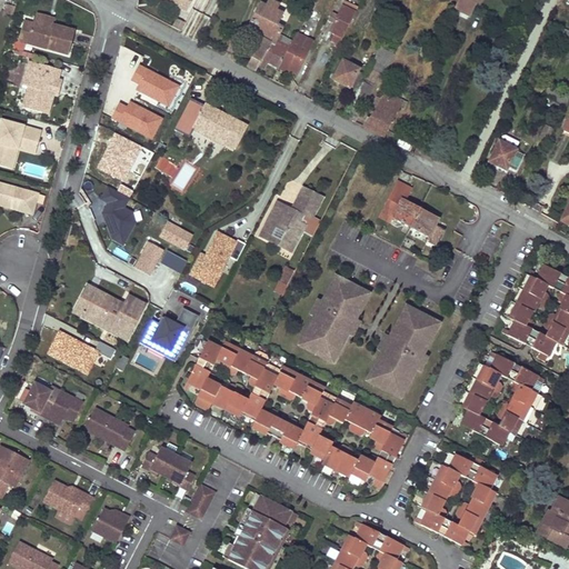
[(178,7),(187,11),(191,0),(171,0),(179,5),(178,7)]
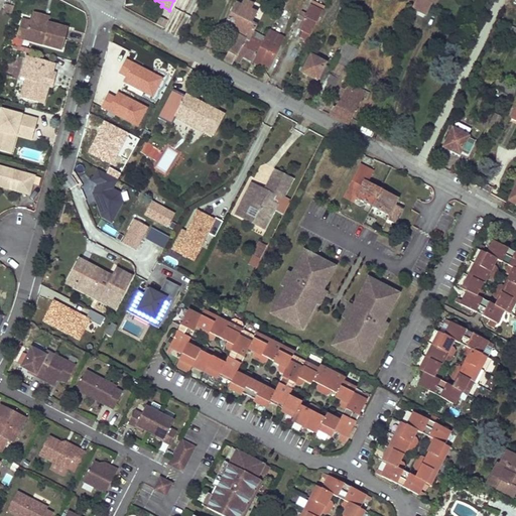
[(251,0),(243,0),(241,5),(236,2),(225,24),(240,32),(224,60),(232,65),(235,59),(246,38),(249,40),(253,32),(257,24),(252,22),(257,12),(251,9),(253,4),(250,3),(251,0)]
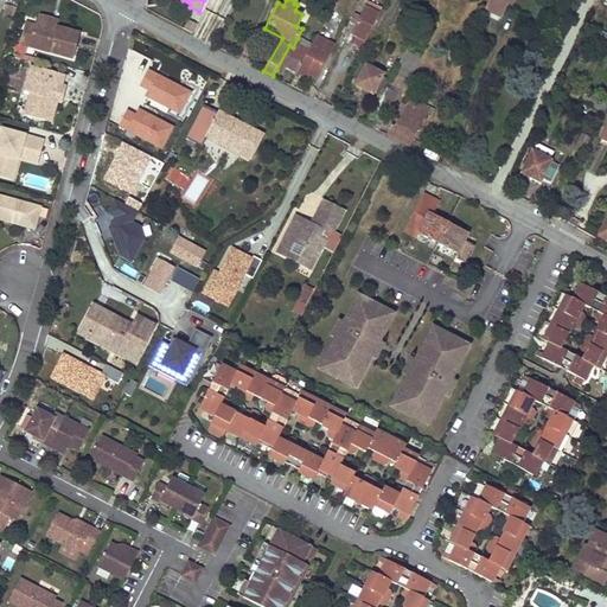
[(489,0),(485,10),(500,18),(508,2),(509,0),(489,0)]
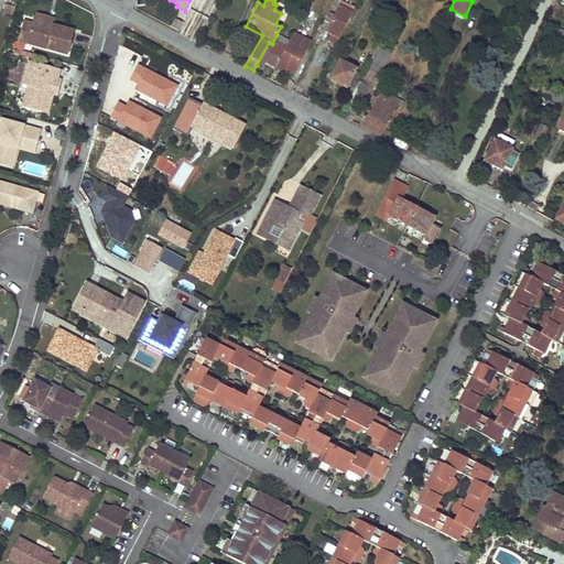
[(332,33),(328,41),(336,44),(339,38),(348,19),(351,12),(355,8),(344,2),(340,8),(339,8),(327,31),(332,33)]
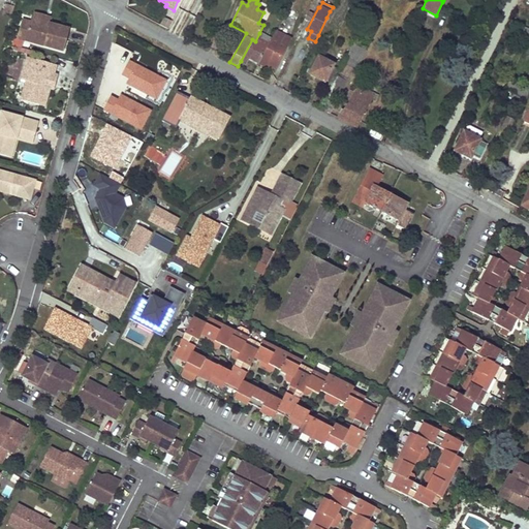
[(14,6),(5,4),(3,11),(12,14),(14,6)]
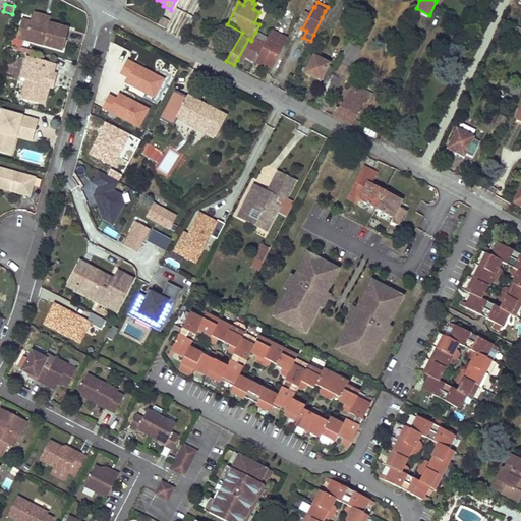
[(48,18),(32,13),(29,22),(45,26),(46,23),(48,18)]
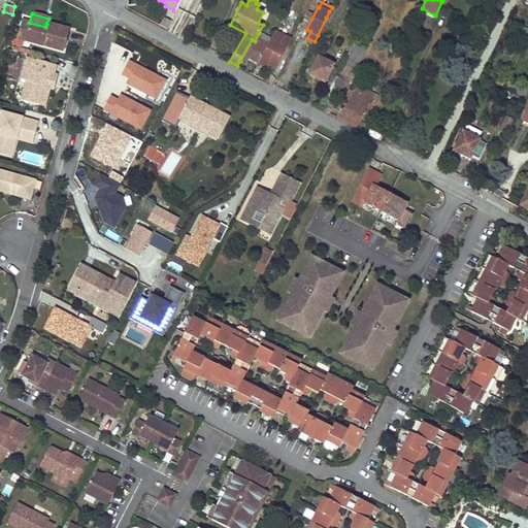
[(167,29),(171,22),(164,18),(160,25),(167,29)]
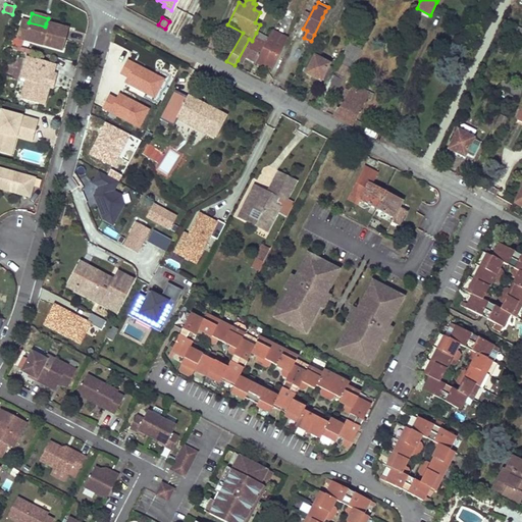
[(365,23),(360,21),(357,27),(363,30),(365,23)]
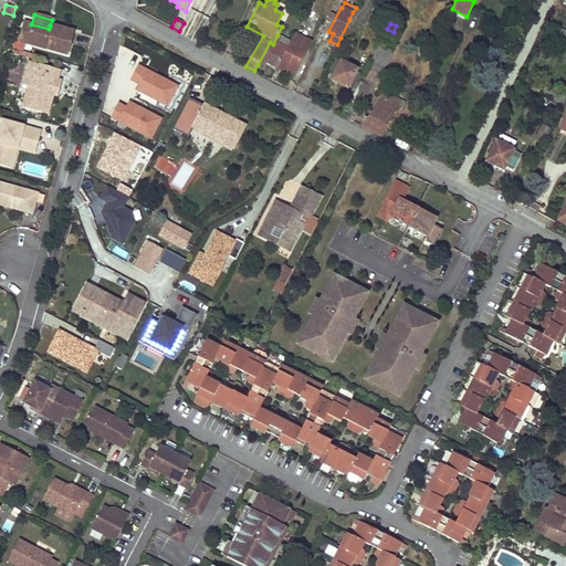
[(73,33),(50,25),(49,29),(31,24),(25,43),(66,55),(73,33)]
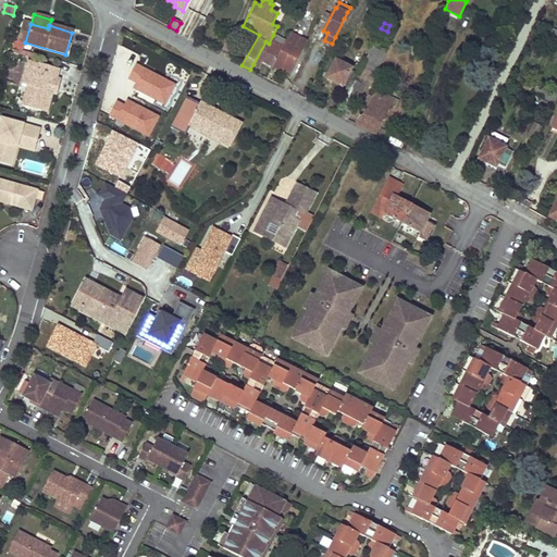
[(186,36),(197,41),(201,33),(190,27),(186,36)]
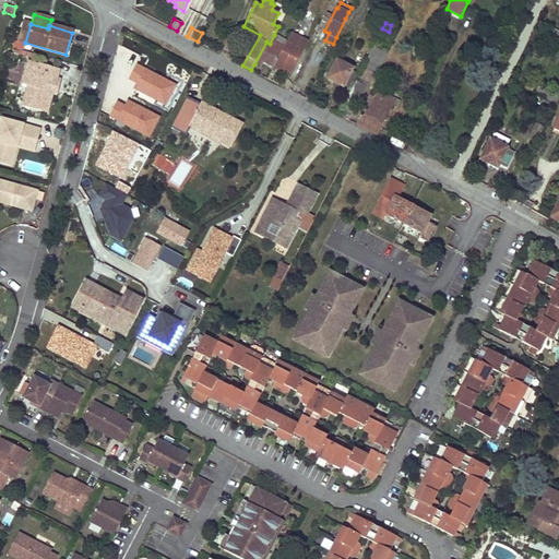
[(266,42),(254,64),(260,67),(263,61),(274,67),(289,38),(285,37),(284,39),(274,35),(270,44),(266,42)]
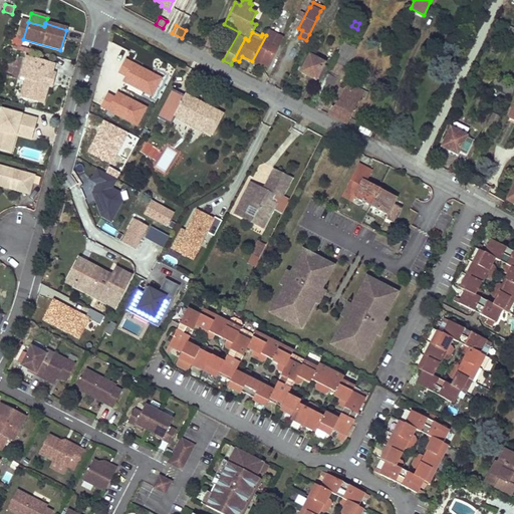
[(282,38),(269,32),(267,32),(266,35),(252,61),(267,68),(282,38)]
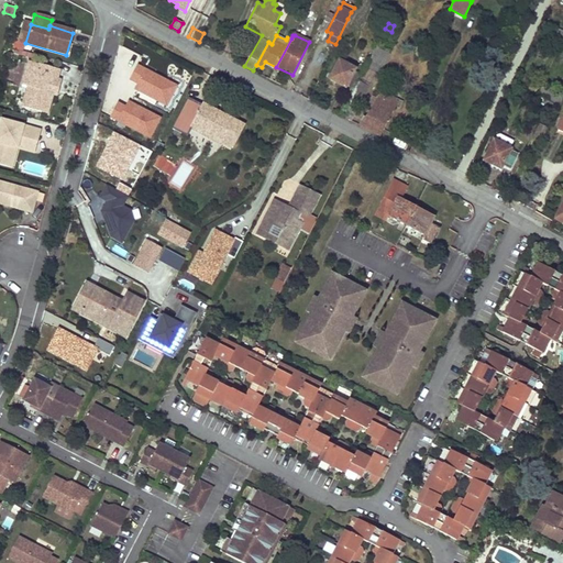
[(428,48),(422,45),(418,56),(422,58),(428,48)]
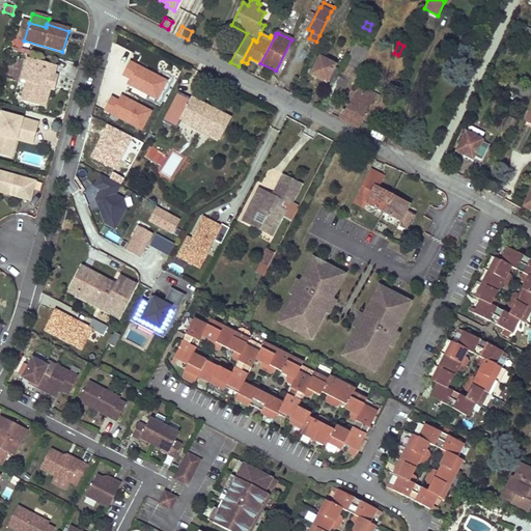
[(341,71),(340,74),(351,79),(362,57),(357,55),(360,49),(354,46),(341,71)]
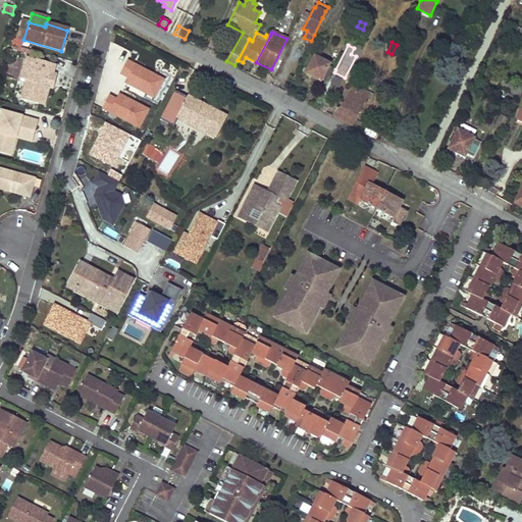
[(329,64),(314,56),(306,73),(320,81),(321,80),(328,84),(332,74),(334,72),(335,69),(328,65),(329,64)]
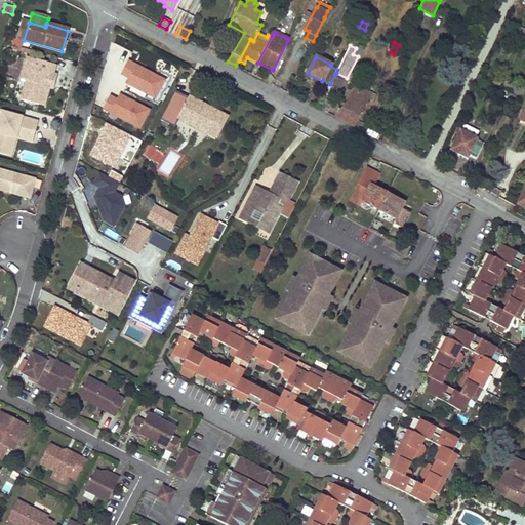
[(55,66),(27,57),(24,68),(30,70),(27,81),(22,99),(44,106),(49,87),(46,86),(49,75),(52,76),(55,66)]
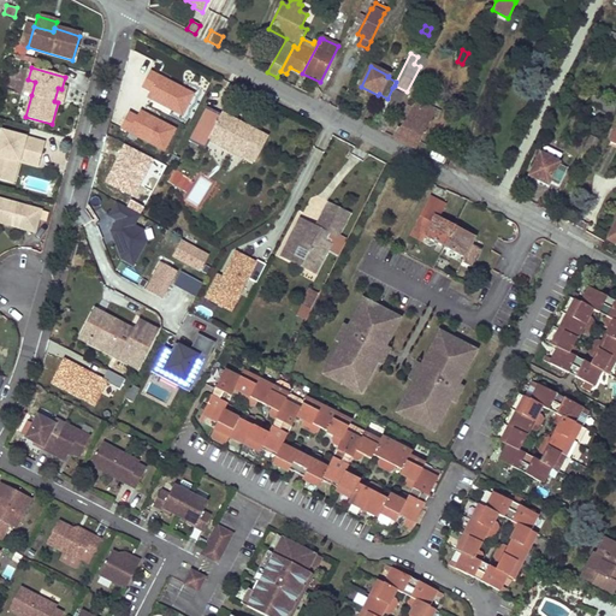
[(148,93),(146,99),(182,119),(195,95),(149,70),(140,89),(148,93)]
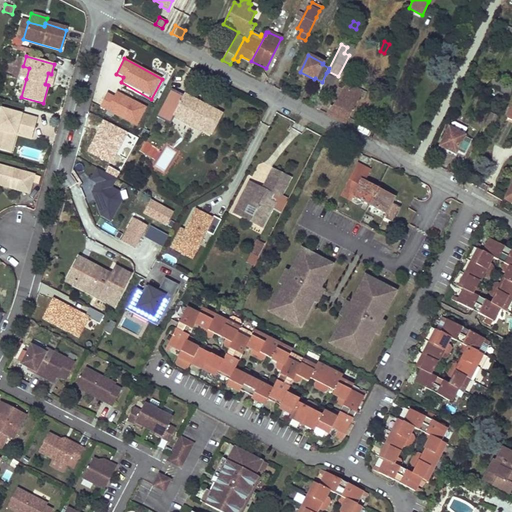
[(26,79),(29,68),(23,66),(20,78),(26,79)]
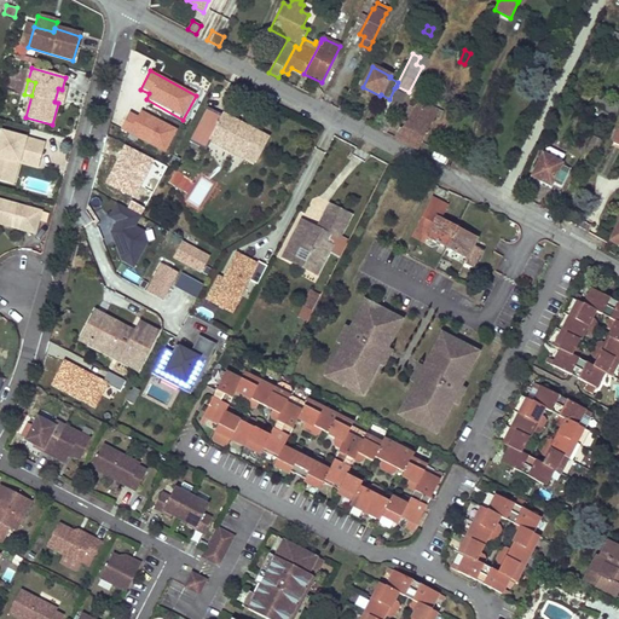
[(63,104),(67,91),(62,90),(58,88),(55,102),(58,103),(63,104)]
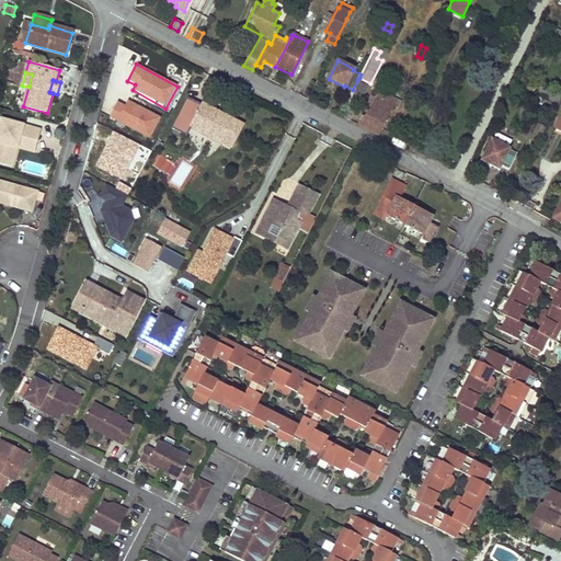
[(356,105),(366,84),(357,80),(353,90),(347,101),(356,105)]
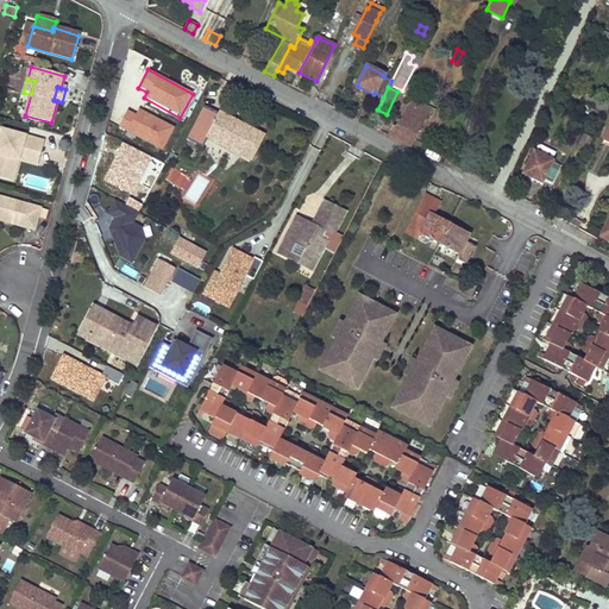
[(583,102),(606,114),(608,106),(608,102),(588,92),(583,102)]
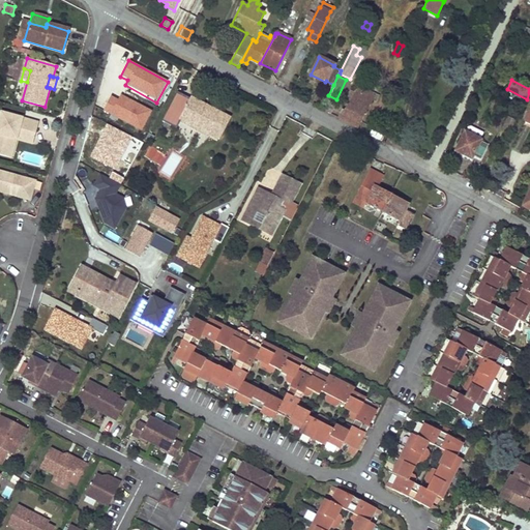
[(347,105),(340,119),(358,127),(372,100),(365,97),(369,91),(370,89),(359,83),(354,94),(349,106),(347,105)]
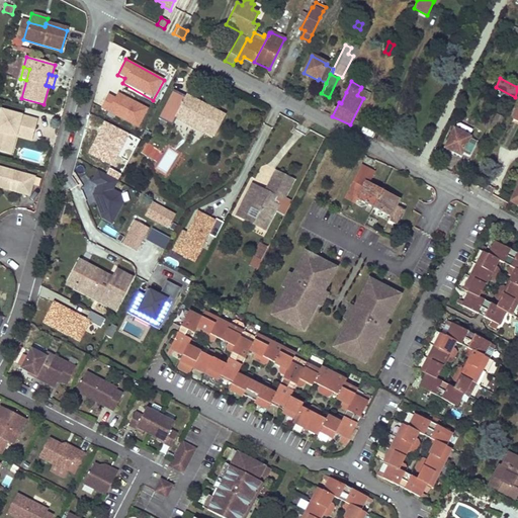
[(371,94),(360,89),(357,95),(363,98),(368,100),(371,94)]
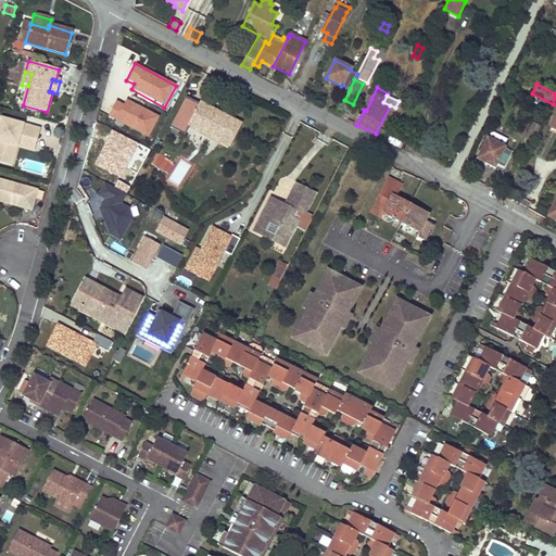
[(364,110),(366,111),(371,99),(368,97),(363,109),(364,110)]
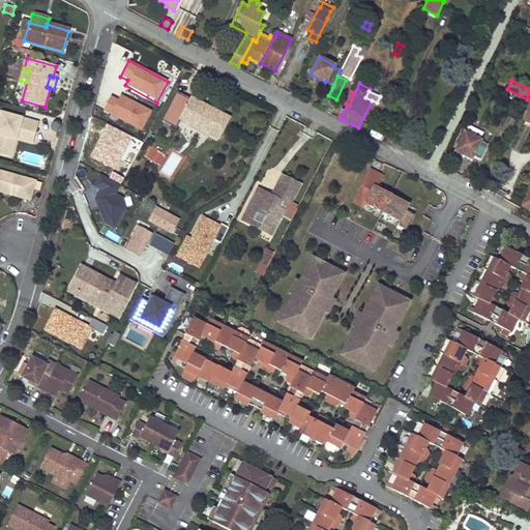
[(192,99),(179,93),(164,122),(176,128),(181,119),(209,134),(219,113),(209,108),(208,111),(200,107),(202,104),(192,98),(192,99)]
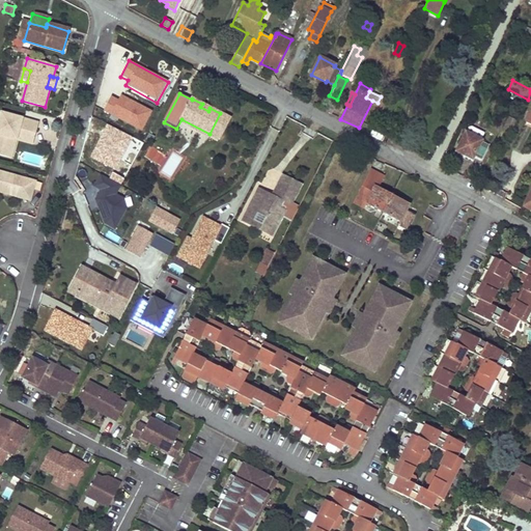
[(110,96),(103,111),(141,132),(152,112),(121,95),(118,101),(110,96)]
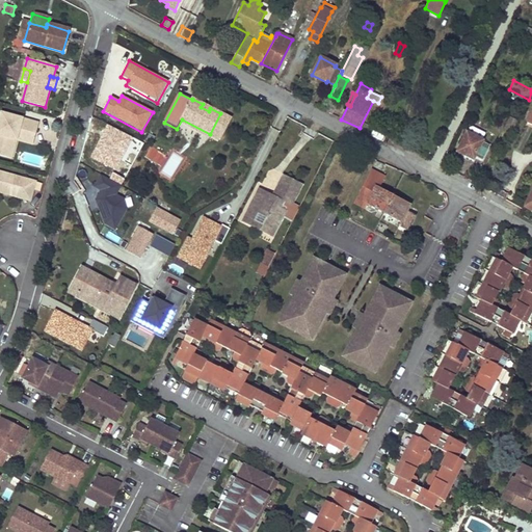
[(338,100),(329,96),(322,109),(330,113),(338,100)]
